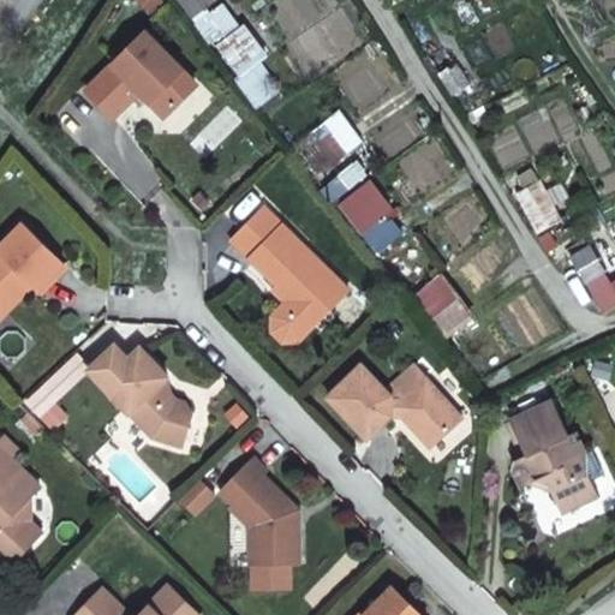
[(179,0),(192,17),(202,10),(195,0),(179,0)]
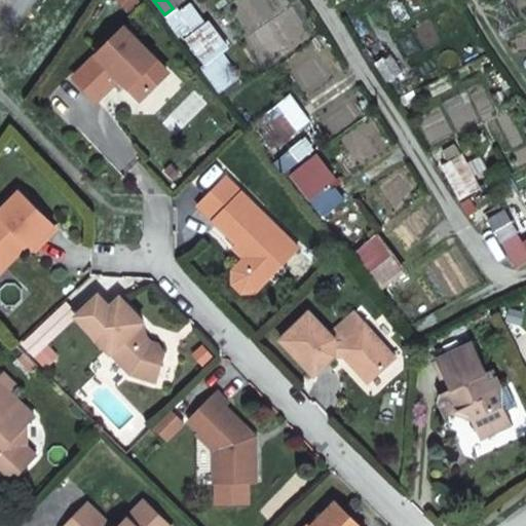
[(205,25),(189,38),(208,63),(224,50),(205,25)]
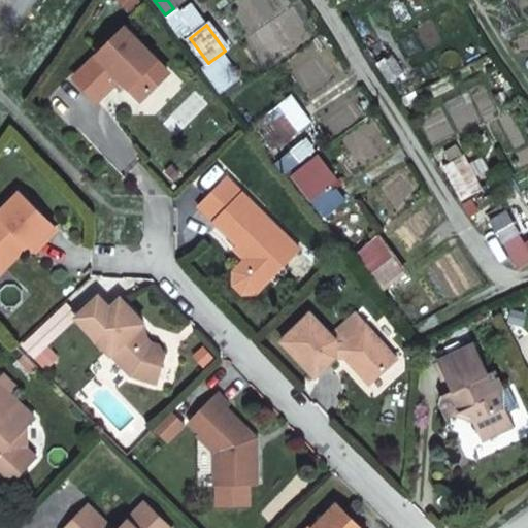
[(125,28),(75,77),(98,100),(121,78),(141,99),(168,72),(125,28)]
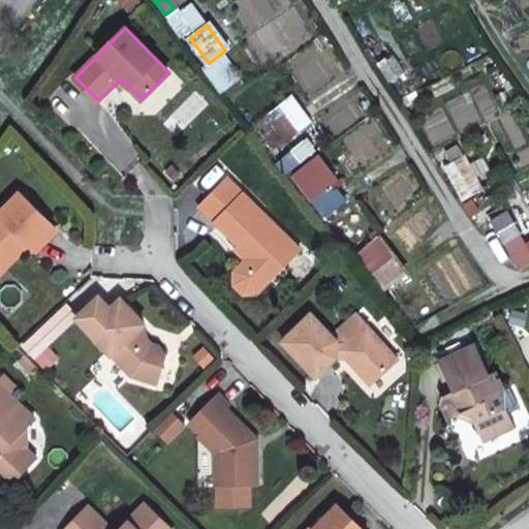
[(382,39),(369,49),(390,81),(403,72),(382,39)]
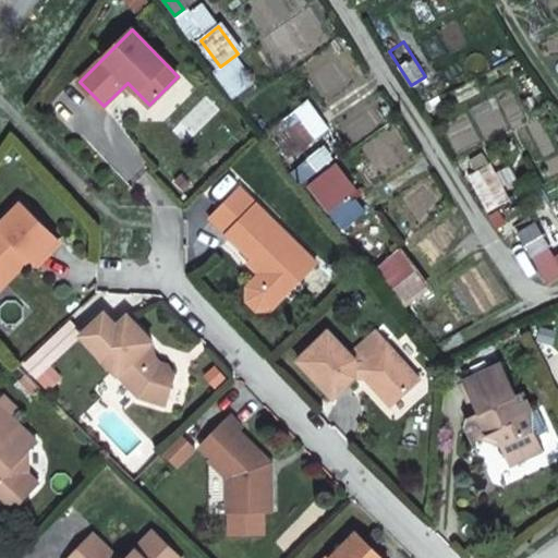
[(290,108),(268,125),(278,140),(276,142),(288,158),(313,137),(290,108)]
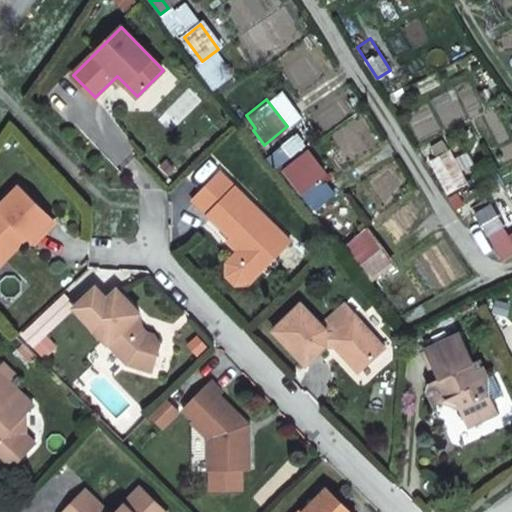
[(306,151),(282,170),(313,209),(334,195),(321,179),(325,175),(306,151)]
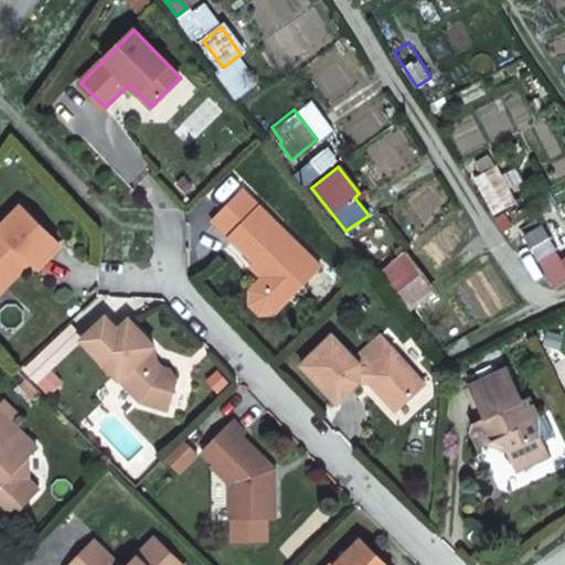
[(496,167),(482,174),(491,190),(505,183),(496,167)]
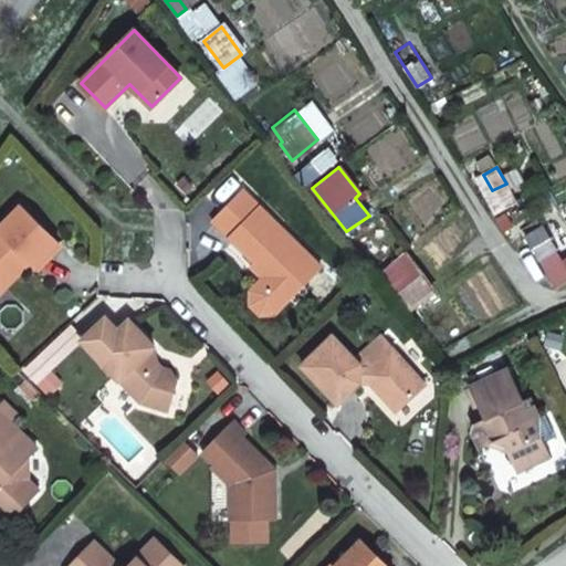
[(229,239),(257,265),(268,274),(251,292),(252,305),(263,316),(276,315),(323,266),(260,208),(259,208),(241,192),(213,222),(230,239),(229,239)]
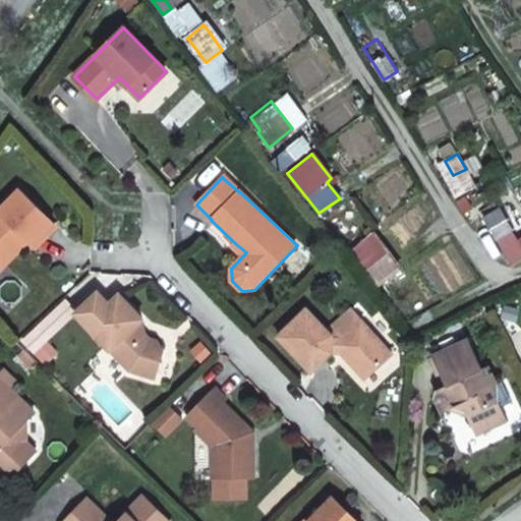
[(19,188),(0,209),(0,265),(18,246),(18,241),(23,237),(33,246),(55,223),(19,188)]
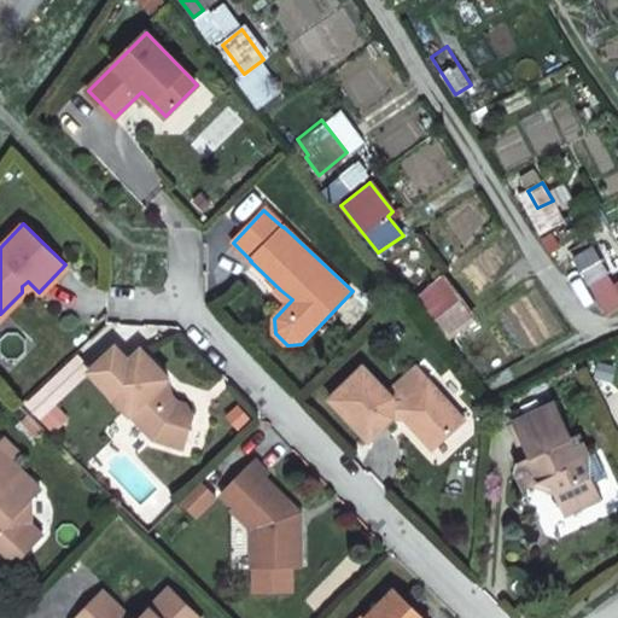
[(590,248),(573,258),(595,293),(613,284),(590,248)]
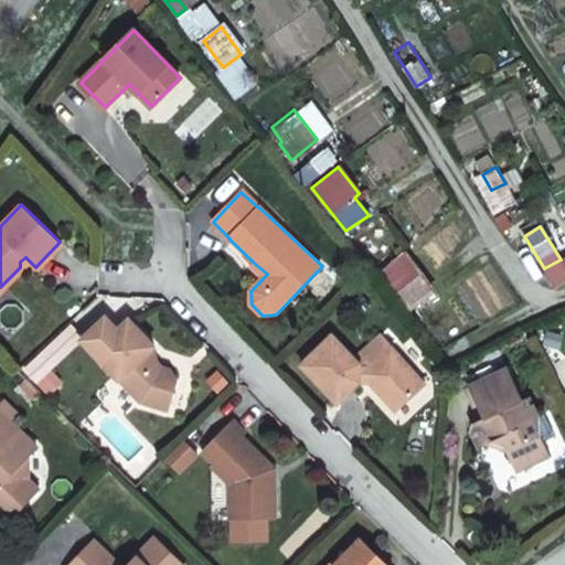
[(60,242),(35,267),(40,272),(65,246),(60,242)]
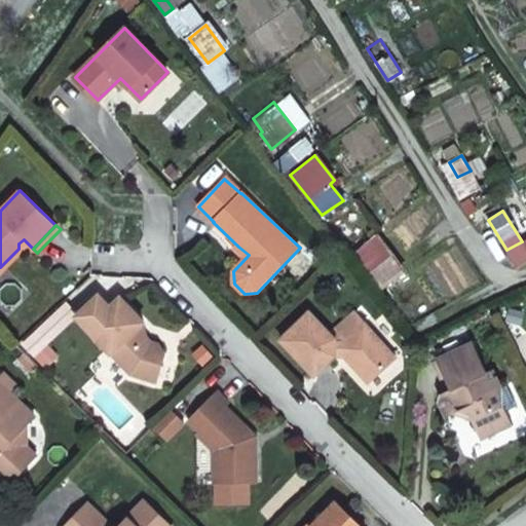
[(375,235),(352,255),(379,290),(404,272),(375,235)]
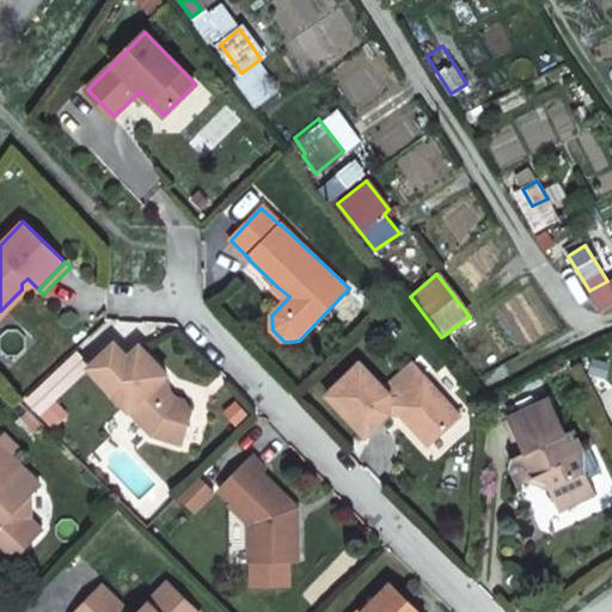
[(90,368),(144,427),(152,435),(182,444),(190,412),(184,399),(175,397),(159,381),(166,374),(139,347),(127,357),(114,344),(90,368)]
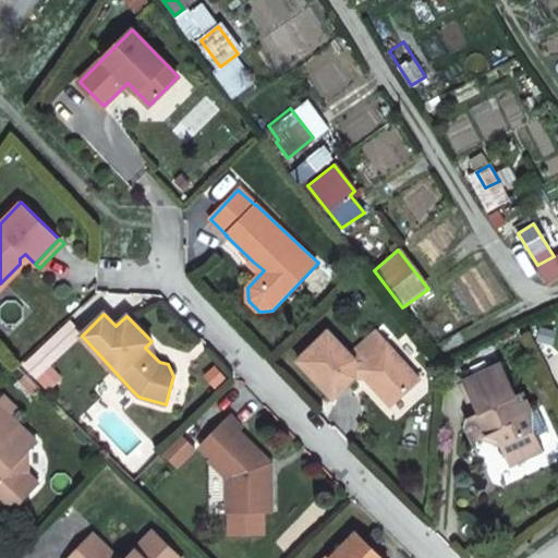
[(298,358),(332,396),(354,375),(365,375),(383,395),(399,396),(419,377),(376,329),(350,353),(328,329),(298,358)]
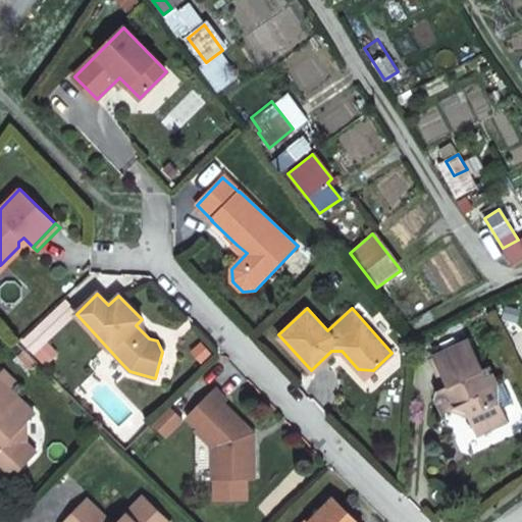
[(484,430),(506,420),(500,408),(512,403),(502,380),(496,383),(487,366),(482,369),(469,340),(432,355),(446,385),(441,387),(437,389),(434,397),(441,412),(454,407),(464,410),(471,425),(484,430)]
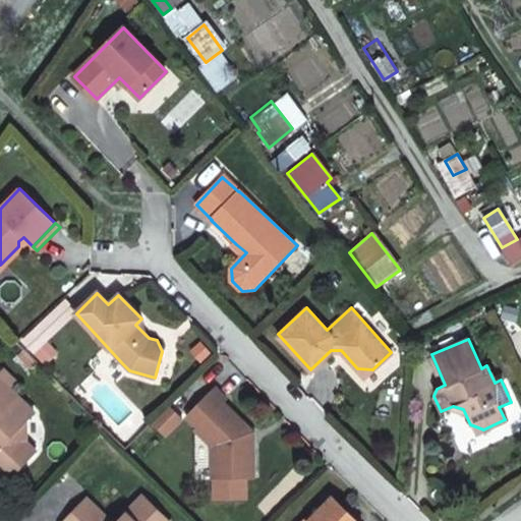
[(427,356),(441,387),(445,385),(431,354),(427,356)]
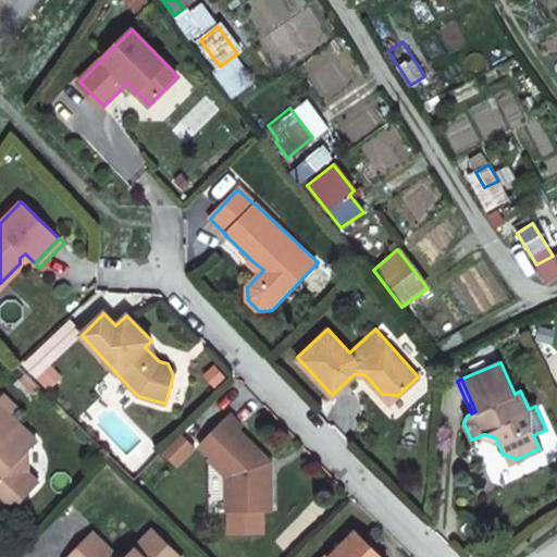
[(36,442),(0,406),(0,493),(10,502),(21,500),(38,480),(25,469),(20,465),(21,458),(27,450),(36,442)]
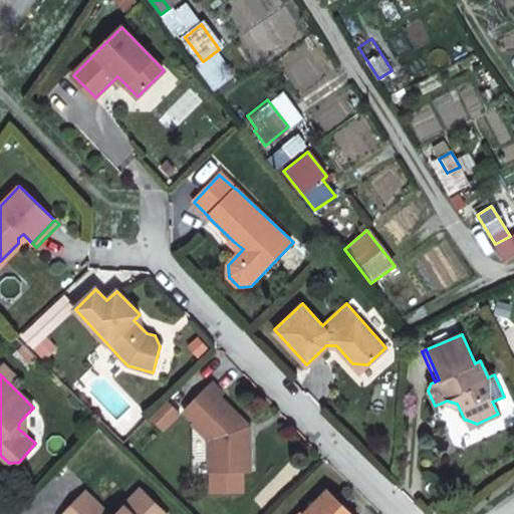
[(247,428),(219,400),(222,396),(210,383),(182,412),(193,423),(190,425),(207,442),(208,474),(242,473),(242,456),(248,456),(248,439),(242,439),(241,434),(247,428)]
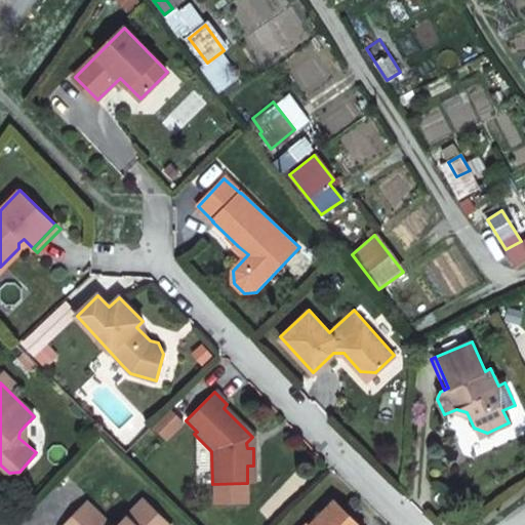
[(169,524),(144,499),(119,524),(110,524),(87,502),(65,524),(169,524)]
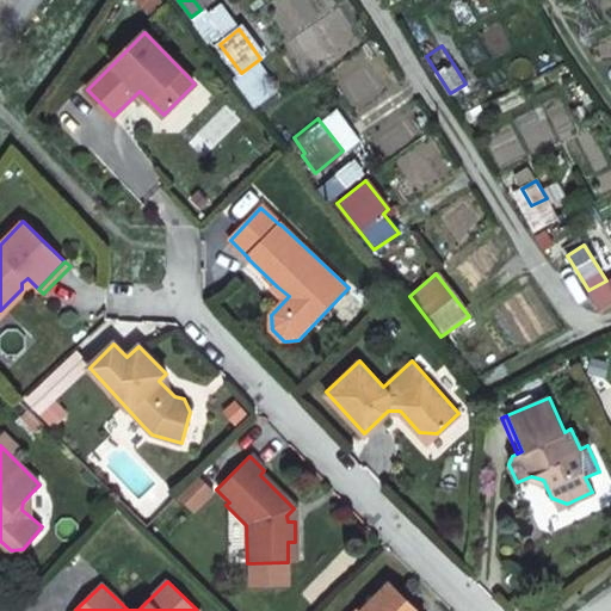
[(358,610),(356,609),(353,610),(418,610),(389,582),(358,610)]
